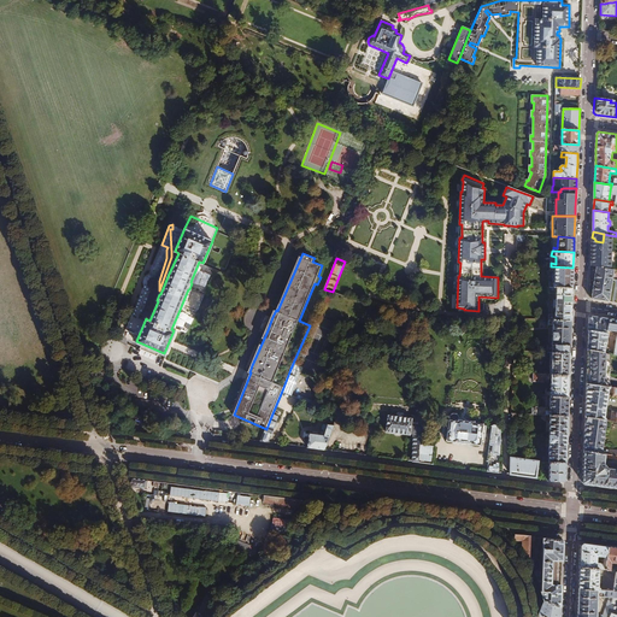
[(550,287),(573,288),(573,268),(551,266),(551,271),(554,271),(554,282),(550,282),(550,287)]
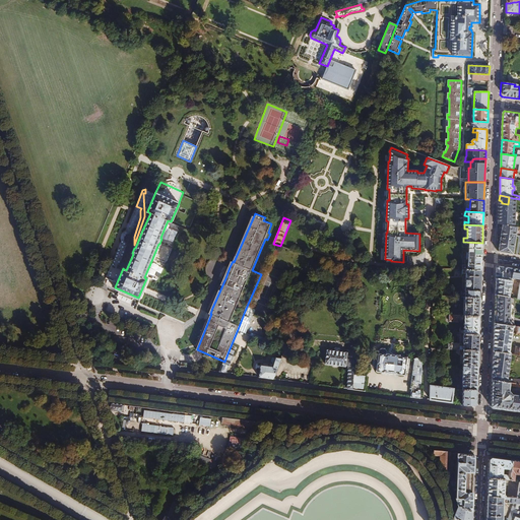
[(519,228),(503,224),(499,252),(519,255),(519,228)]
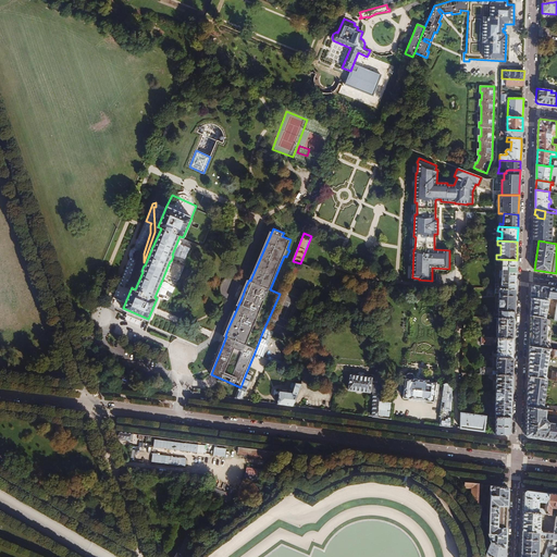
[(495,288),(516,289),(516,288),(517,282),(516,282),(517,268),(517,261),(517,260),(496,259),(496,264),(502,264),(502,267),(502,282),(500,282),(500,284),(495,284),(495,288)]
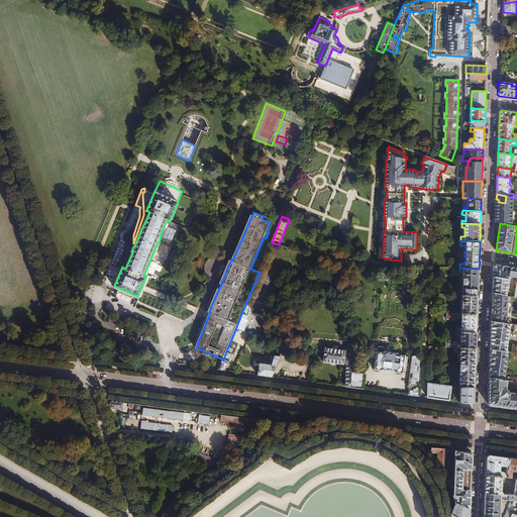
[(290,248),(305,252),(306,247),(291,243),(290,248)]
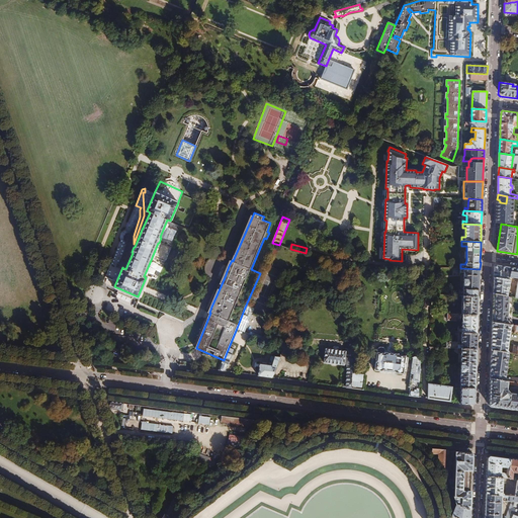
[(495,267),(494,293),(507,295),(510,279),(509,279),(510,277),(517,278),(517,280),(515,297),(517,297),(517,268),(496,265),(495,267)]
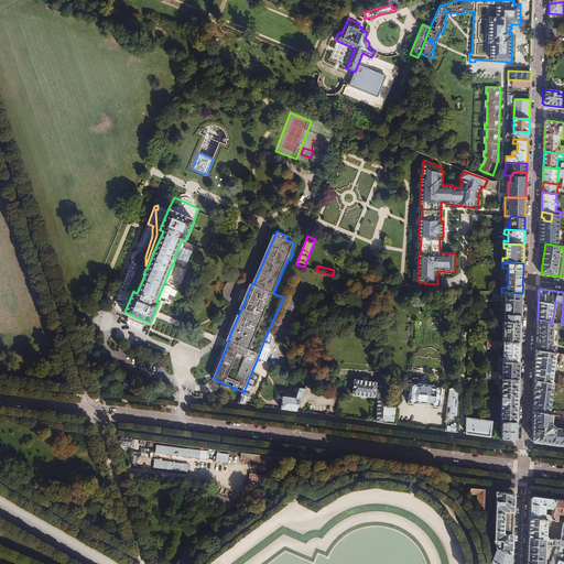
[(505,322),(521,323),(522,293),(501,292),(501,296),(505,297),(505,317),(500,317),(500,322),(505,322)]
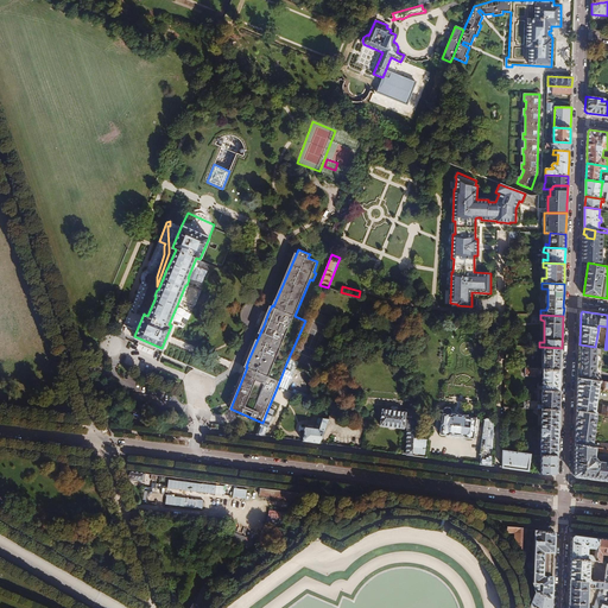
[(580,344),(578,378),(599,380),(600,348),(595,347),(580,344)]
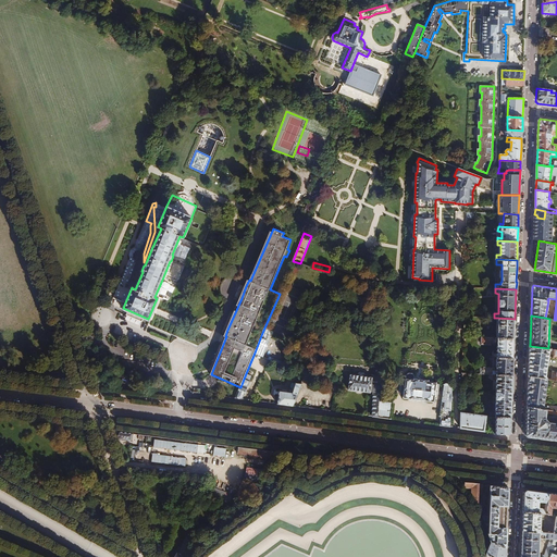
[(498,338),(514,338),(515,319),(498,318),(498,338)]
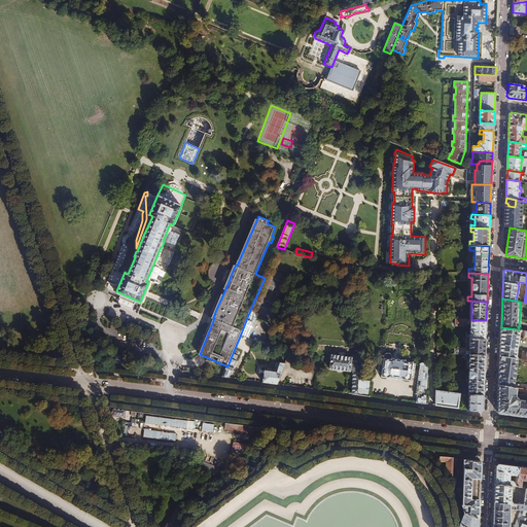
[(241,334),(249,338),(253,326),(252,326),(253,323),(252,322),(254,317),(253,317),(248,315),(241,334)]
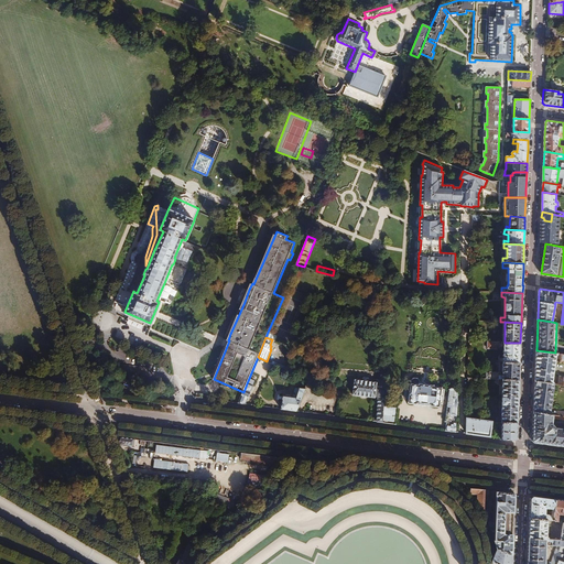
[(503,362),(519,364),(520,343),(505,343),(503,362)]
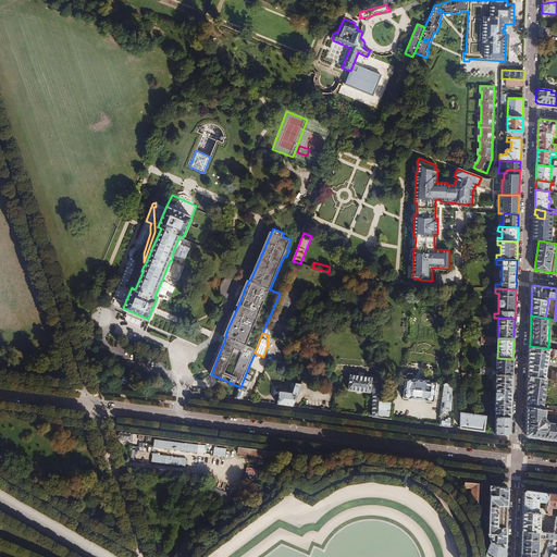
[(548,348),(530,346),(529,376),(547,379),(556,380),(556,372),(553,371),(552,378),(545,376),(549,350),(551,350),(551,349),(548,348)]
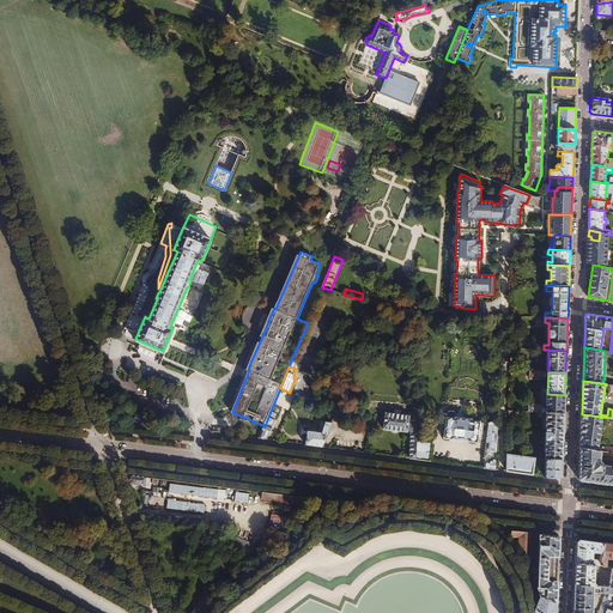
[(547,412),(564,413),(564,395),(547,394),(547,405),(533,404),(532,411),(547,412)]
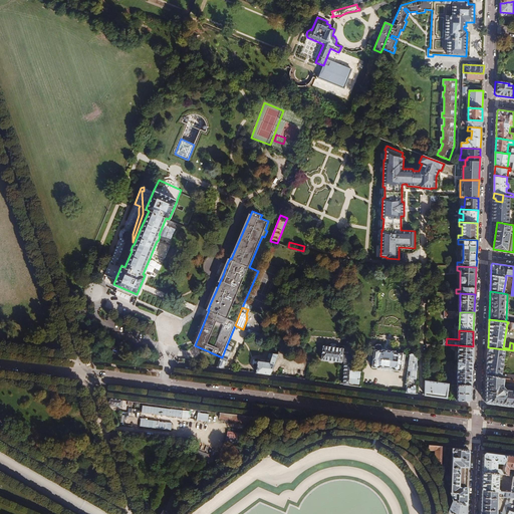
[(349,369),(350,335),(348,335),(348,337),(347,337),(345,339),(344,345),(342,345),(342,348),(323,345),(321,359),(344,362),(343,383),(348,384),(349,369)]
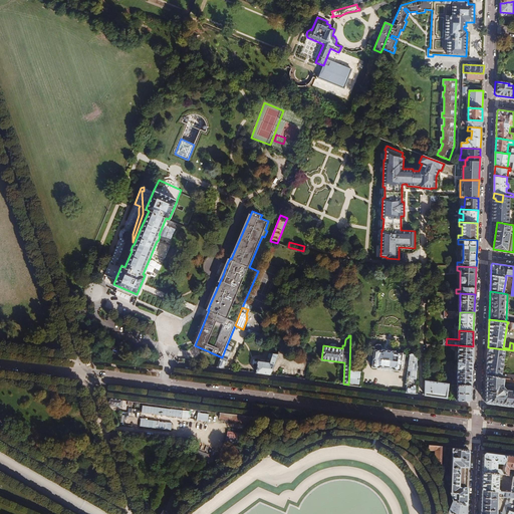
[(374,349),(372,366),(379,367),(380,367),(380,366),(393,368),(394,369),(400,370),(401,369),(401,367),(403,367),(404,367),(406,355),(405,354),(403,354),(403,353),(395,351),(396,349),(382,347),(382,346),(380,344),(377,344),(375,346),(374,349)]
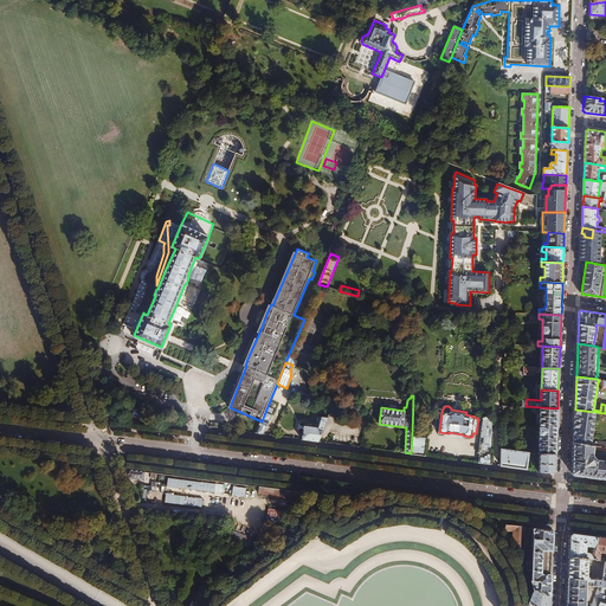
[(540,453),(556,455),(556,438),(558,438),(558,425),(556,425),(558,408),(541,407),(540,429),(539,449),(534,449),(534,453),(540,453)]
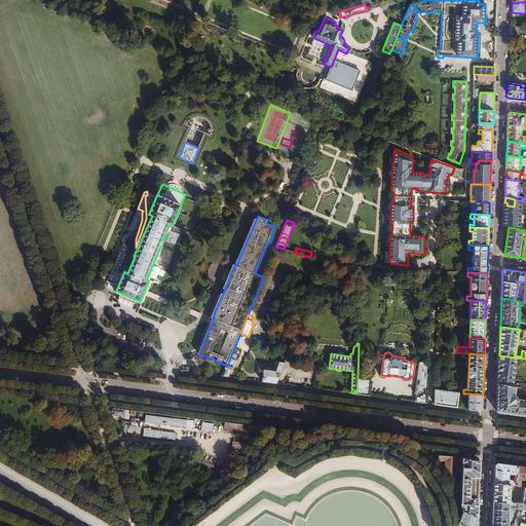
[(517,358),(499,355),(498,384),(513,386),(517,358)]
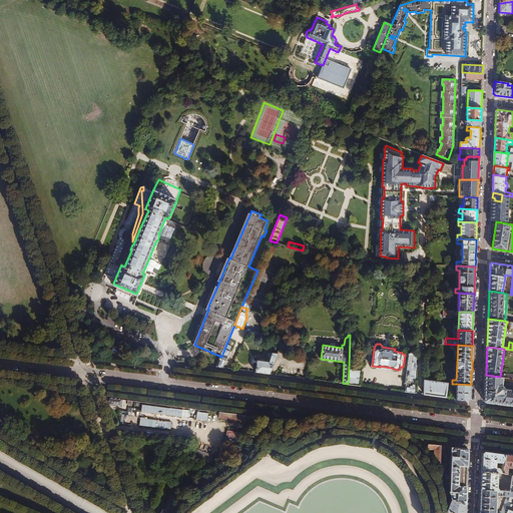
[(230,351),(224,349),(221,357),(216,367),(223,368),(230,351)]
